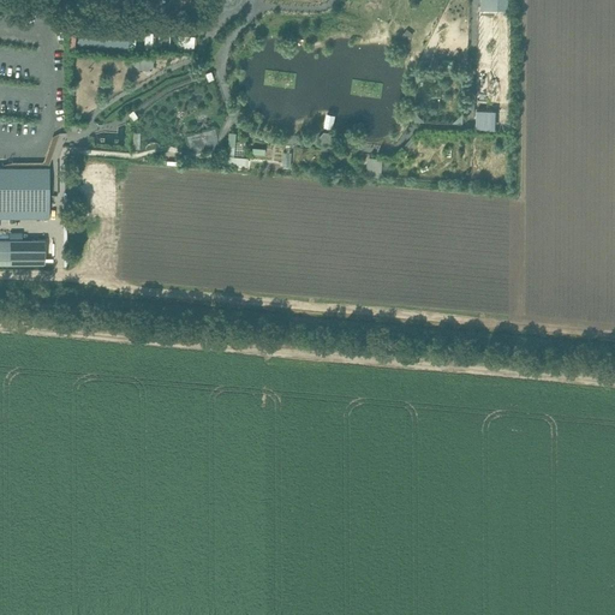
[(78,25),(77,43),(135,48),(136,31),(78,25)]
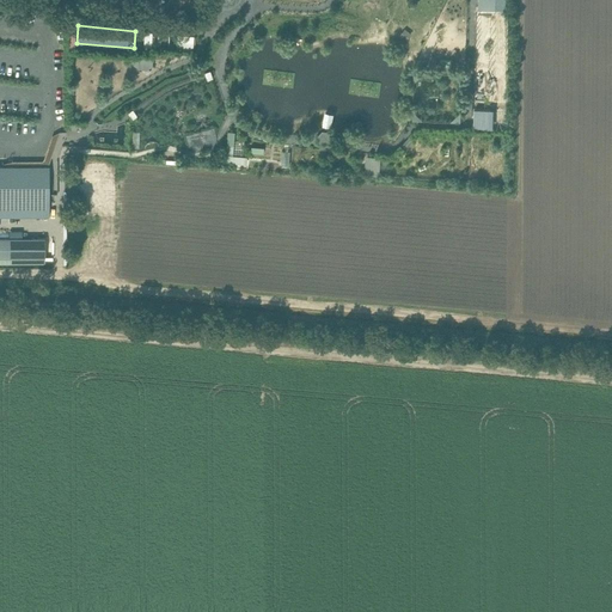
[(194,48),(194,34),(176,34),(176,48),(194,48)]
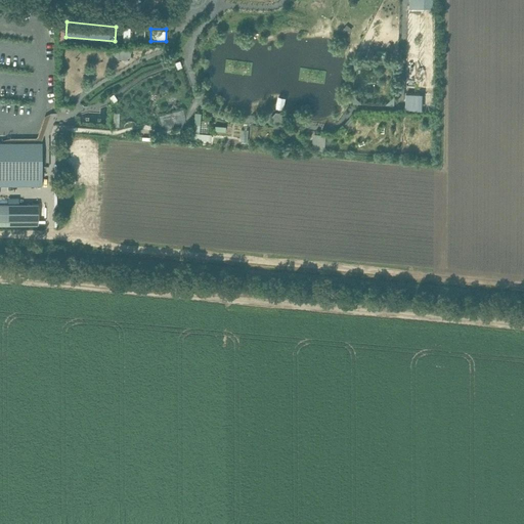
[(115,49),(115,54),(119,57),(125,57),(129,55),(129,50),(125,47),(120,47),(115,49)]
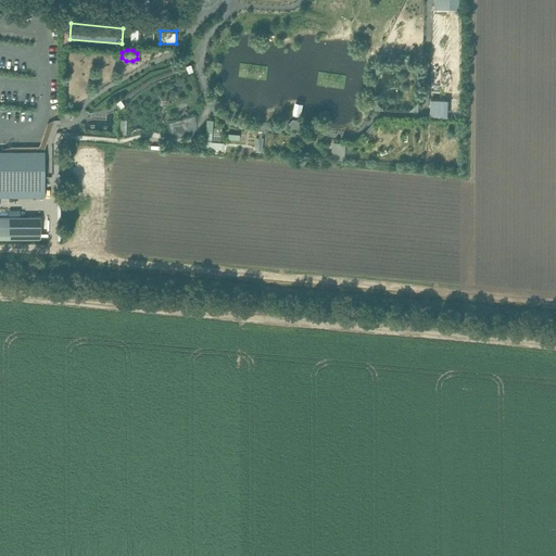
[(121,99),(115,102),(116,102),(117,104),(121,109),(125,105),(124,104),(123,102),(122,100),(121,99)]
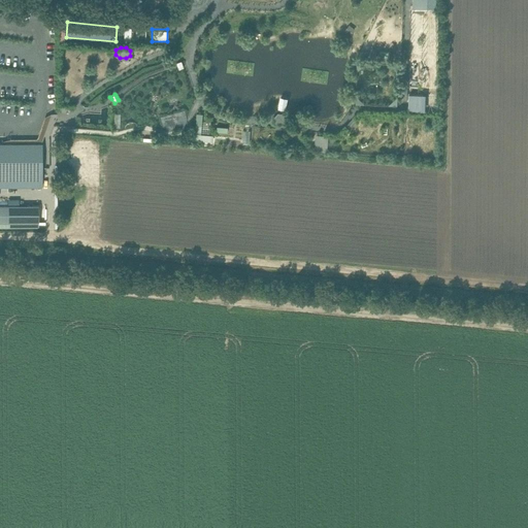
[(426,94),(409,94),(409,110),(426,110),(426,94)]
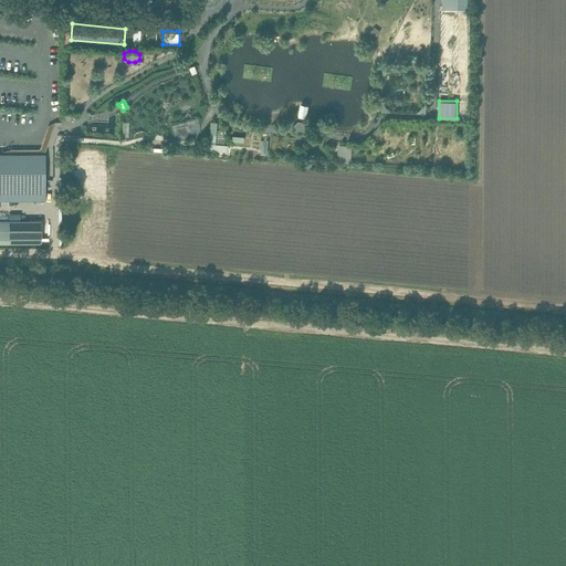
[(301,104),(299,117),(306,118),(310,105),(301,104)]
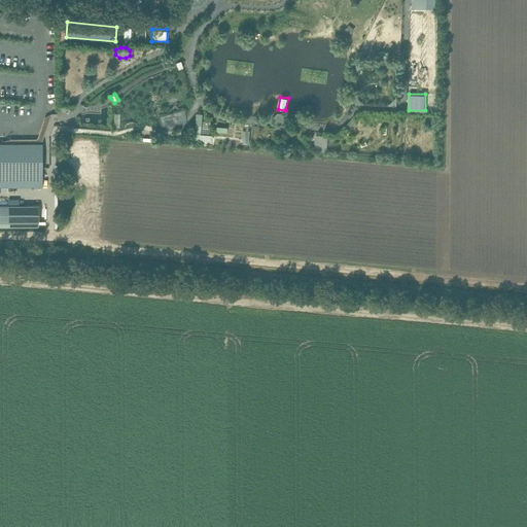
[(183,125),(186,117),(184,109),(160,116),(163,127),(168,130),(183,125)]
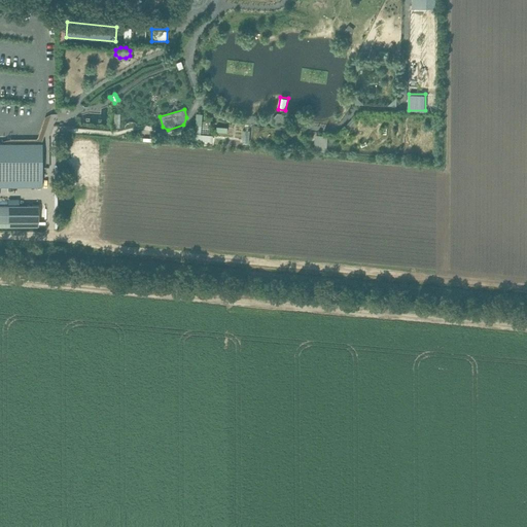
[(201,121),(202,113),(201,113),(196,112),(195,124),(194,140),(201,140),(212,141),(212,135),(209,135),(200,134),(201,127),(201,121)]
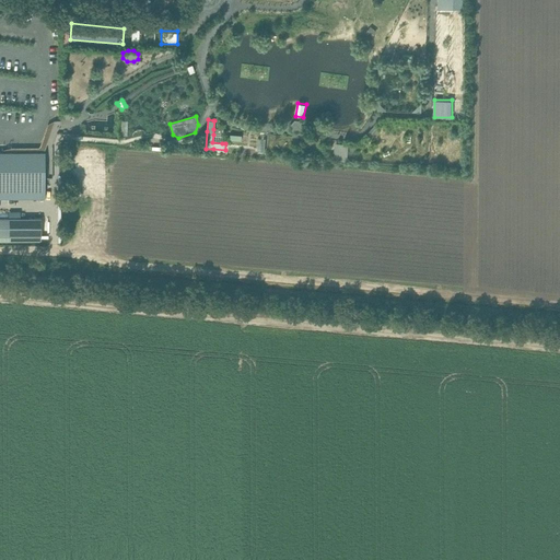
[(295,119),(292,123),(293,128),(299,129),(303,126),(301,120),(295,119)]
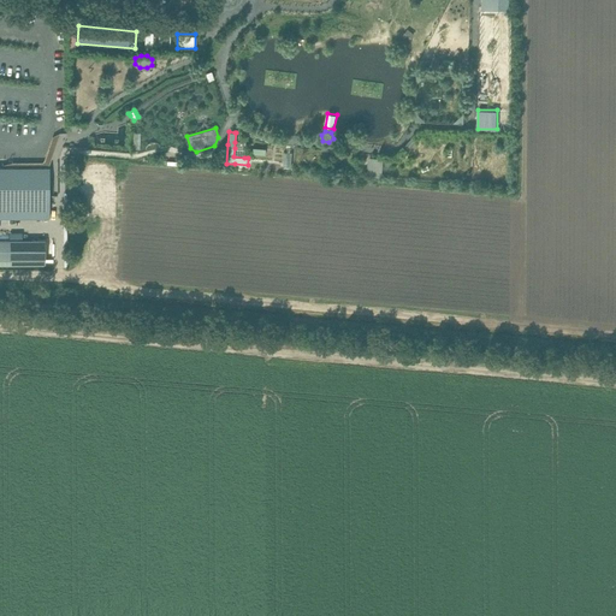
[(407,149),(415,140),(412,137),(403,147),(407,149)]
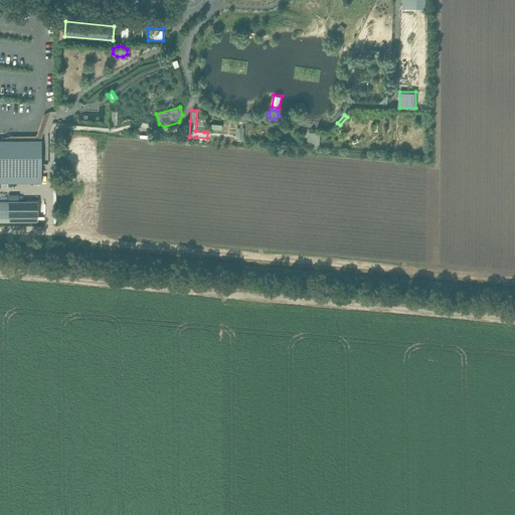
[(308,131),(307,147),(319,148),(320,146),(320,135),(321,132),(317,132),(308,131)]
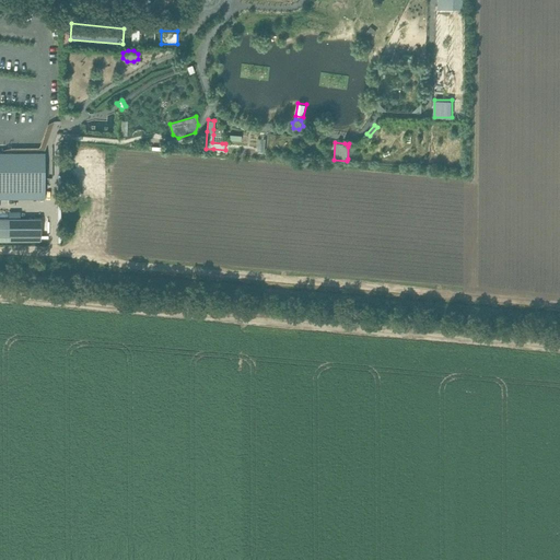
[(0,198),(44,198),(44,159),(44,152),(42,152),(34,152),(0,152),(0,198)]
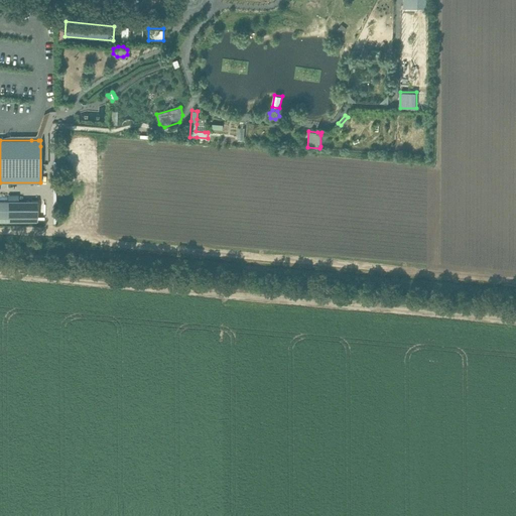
[(37,201),(0,200),(0,216),(37,217),(37,201)]
